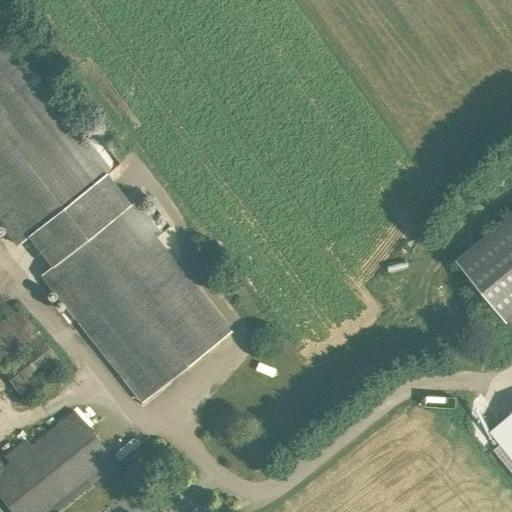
[(0,42),(0,223),(18,246),(28,238),(53,268),(42,276),(143,403),(231,333),(156,239),(163,234),(137,201),(132,205),(108,175),(113,171),(86,139),(80,144),(0,42)]
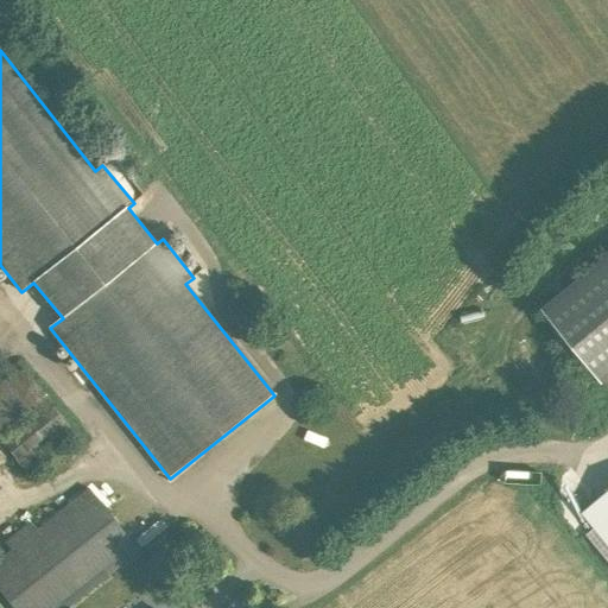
[(607,258),(543,311),(602,385),(607,380),(607,258)]
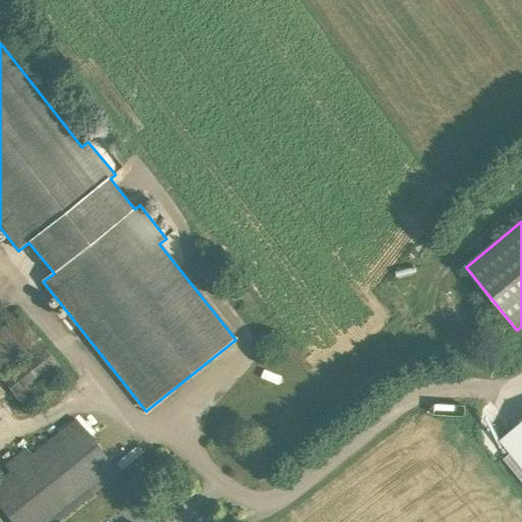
[(3,325),(0,326),(0,373),(23,354),(25,355),(0,375),(0,378),(24,410),(66,376),(62,371),(63,370),(18,314),(3,325)]
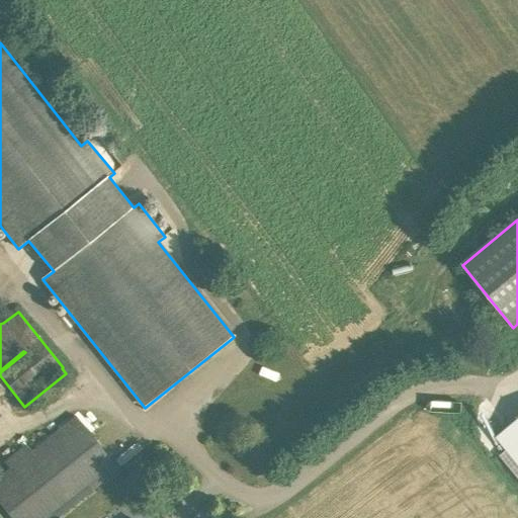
[(98,517),(145,517),(111,476),(117,470),(75,417),(31,452),(25,445),(5,462),(10,469),(0,477),(0,504),(11,517),(95,517),(97,517),(98,517)]
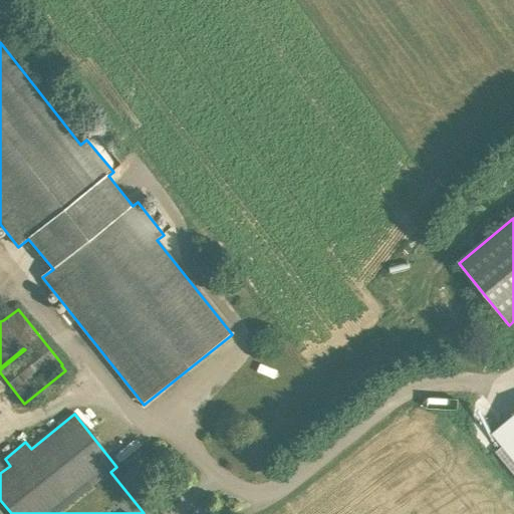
[(513,416),(492,435),(513,460),(513,416)]
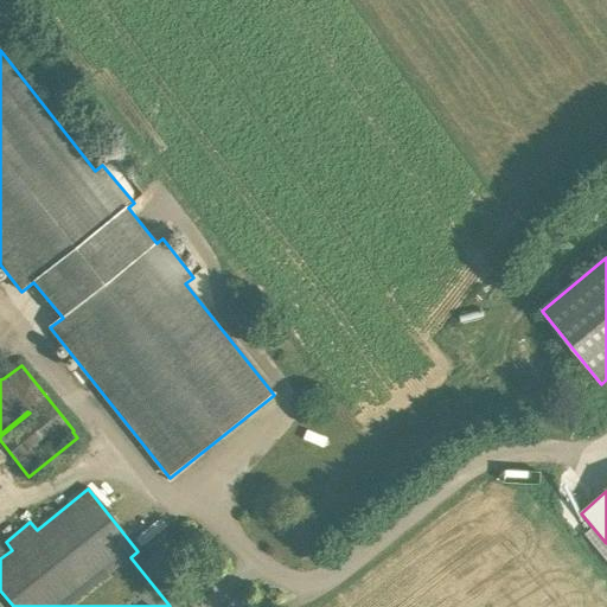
All buildings are outlined.
